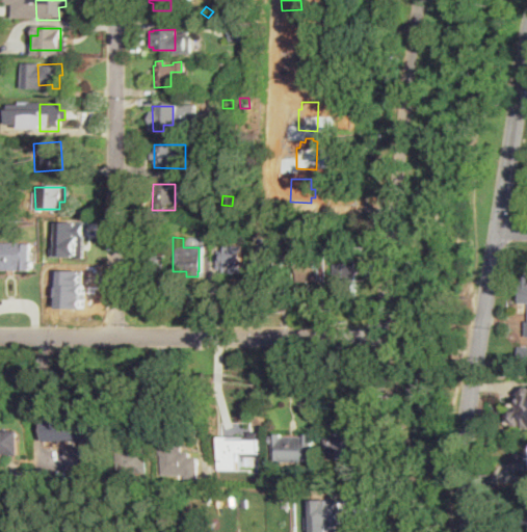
[(0,242),(26,242),(27,268),(16,268),(16,263),(0,263),(0,242)]
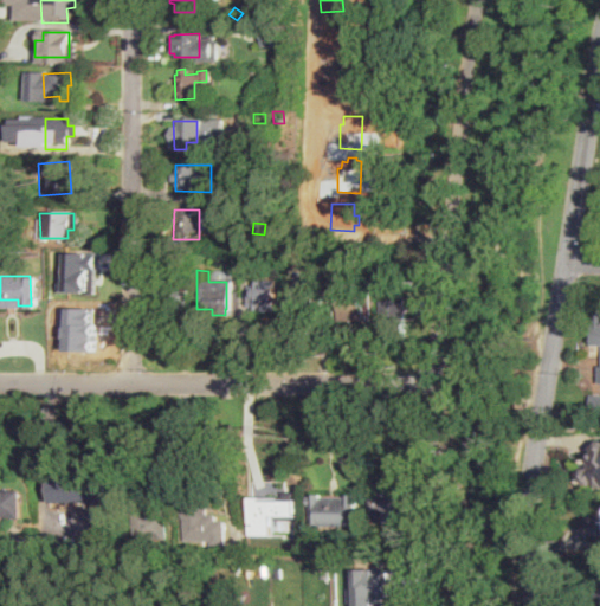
[(408,276),(408,287),(399,287),(400,276),(408,276)]
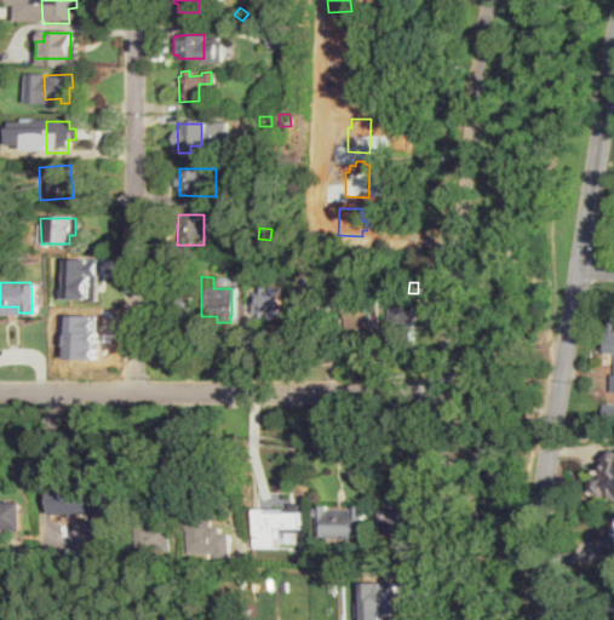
[(102,293),(101,309),(86,309),(86,311),(70,311),(70,309),(58,309),(58,283),(80,283),(80,287),(93,288),(93,293),(102,293)]
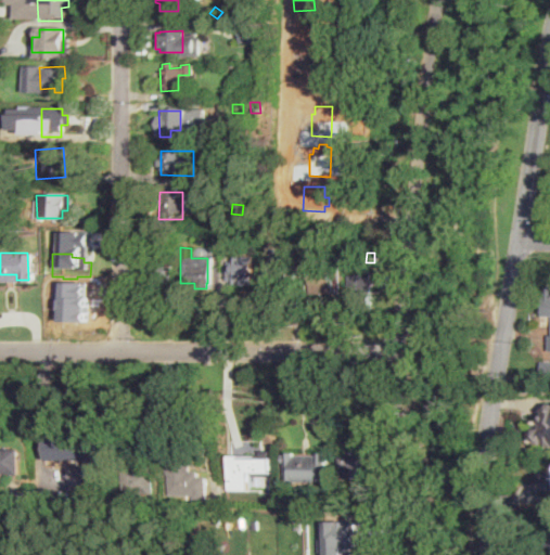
[(248,257),(248,285),(228,285),(228,282),(225,282),(225,274),(227,274),(227,257),(248,257)]
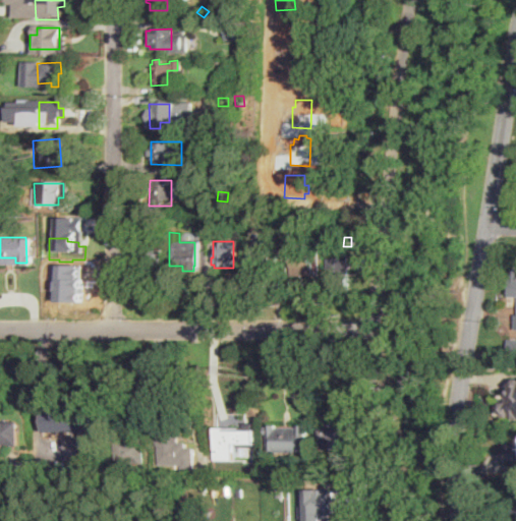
[(288,277),(288,248),(316,248),(316,272),(309,272),(309,277),(288,277)]
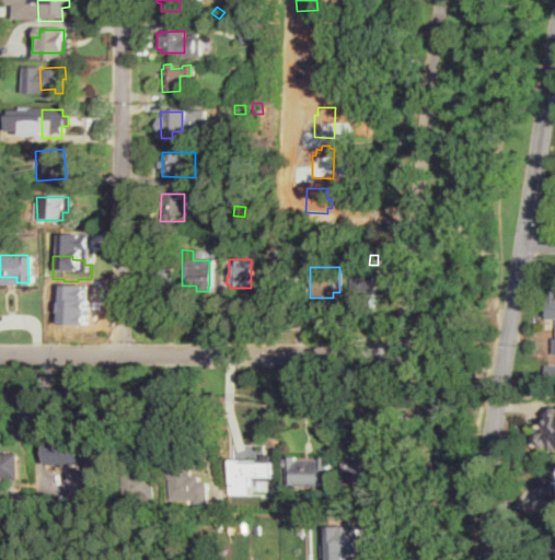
[(371,277),(371,282),(373,282),(373,289),(370,289),(370,312),(365,312),(365,314),(358,314),(358,311),(347,311),(346,277),(371,277)]
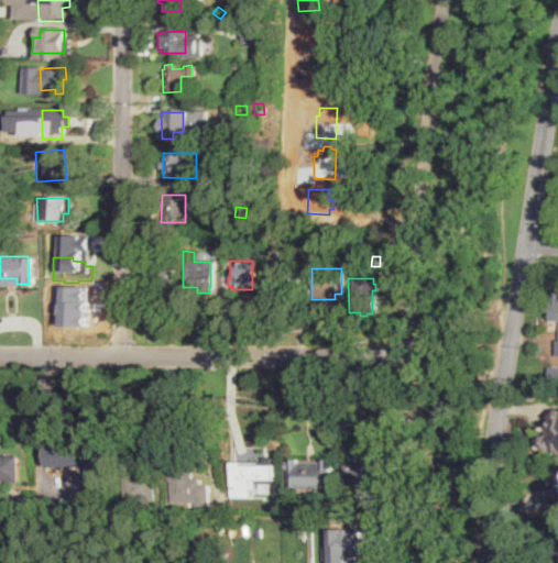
[(557,355),(554,355),(554,340),(556,340),(557,321),(546,321),(546,316),(547,316),(548,302),(549,302),(549,291),(557,291),(557,355)]
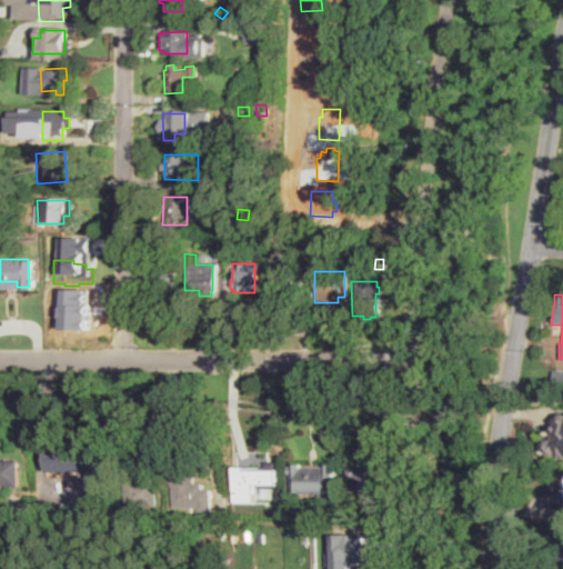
[(562,371),(562,387),(549,387),(550,371),(562,371)]
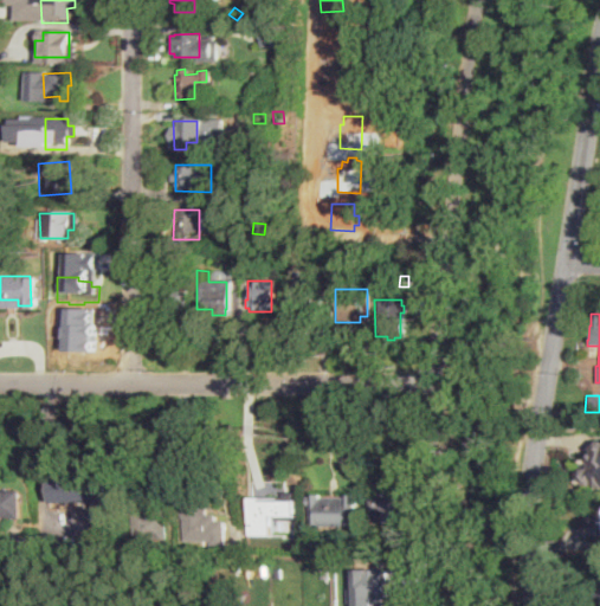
[(599,463),(599,488),(592,488),(592,482),(586,482),(586,469),(592,469),(592,463),(599,463)]
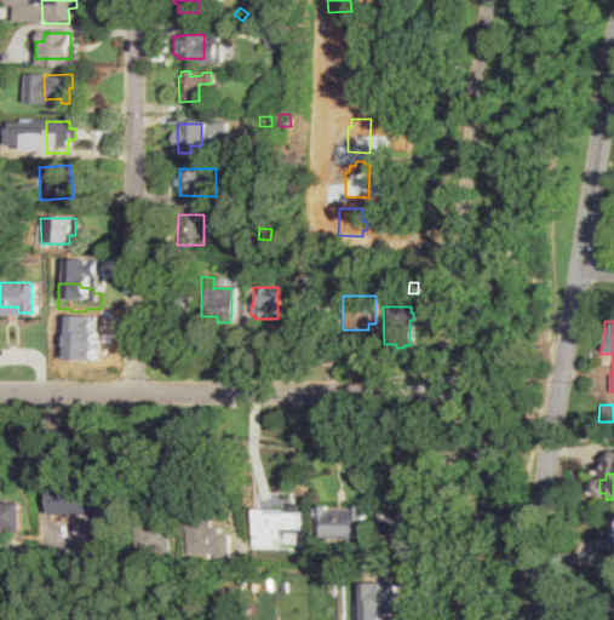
[(82,482),(82,489),(96,488),(96,483),(105,483),(105,488),(128,488),(128,514),(50,514),(50,488),(63,488),(63,482),(82,482)]
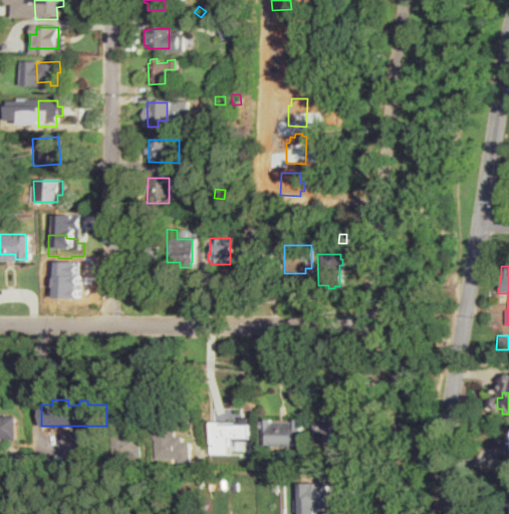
[(227,414),(227,418),(234,418),(234,426),(238,426),(238,434),(221,434),(221,439),(215,439),(215,434),(212,434),(213,418),(221,418),(221,414),(227,414)]
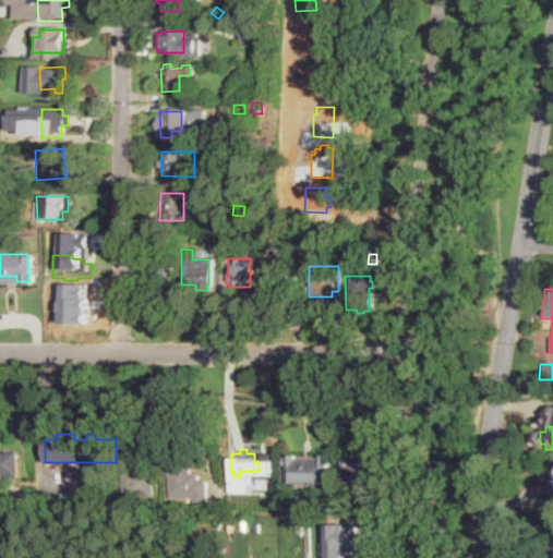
[(0,451),(16,451),(16,476),(0,476),(0,451)]
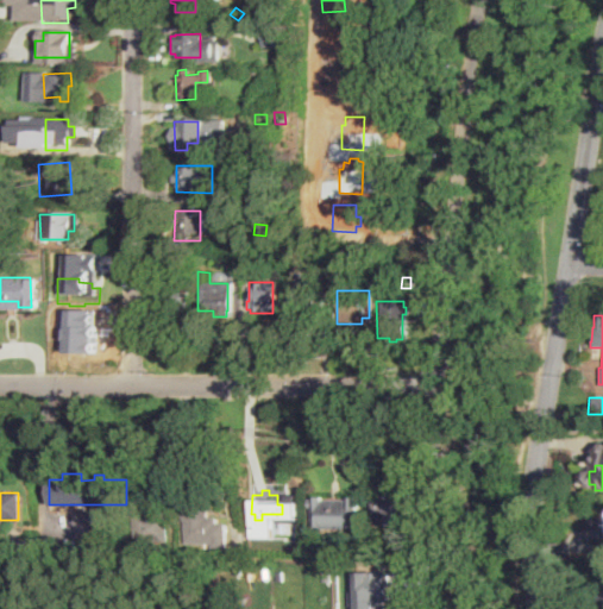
[(400,494),(400,516),(369,515),(369,497),(393,498),(393,494),(400,494)]
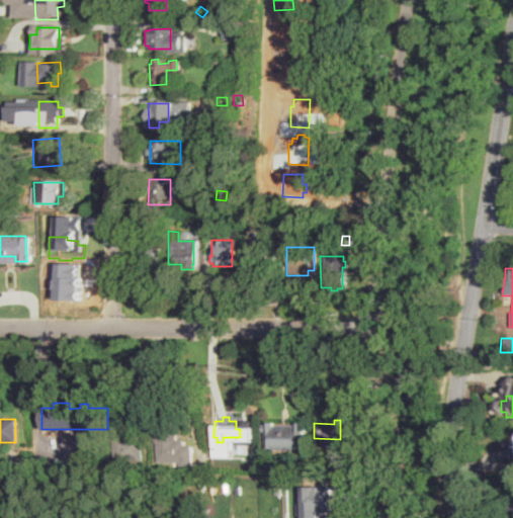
[(301,422),(301,425),(304,425),(304,432),(300,431),(300,450),(262,449),(263,432),(260,432),(260,423),(271,423),(271,426),(292,426),(292,422),(301,422)]
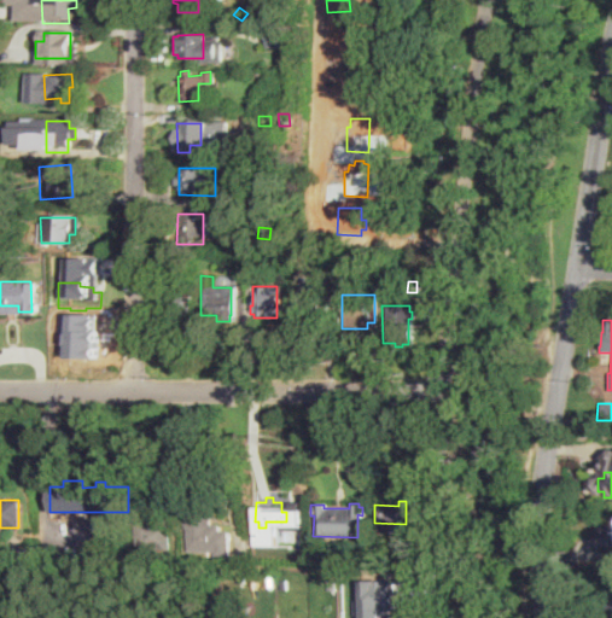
[(611,538),(611,540),(611,546),(601,546),(601,537),(598,537),(599,531),(601,531),(601,513),(611,513),(611,538)]
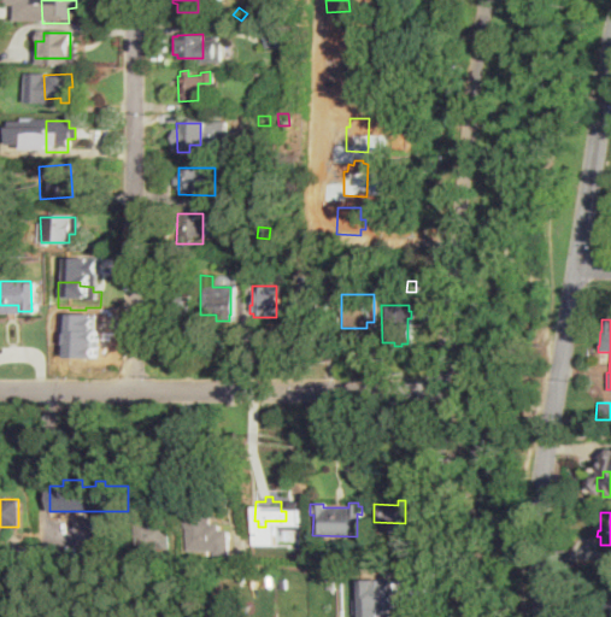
[(168,522),(168,548),(133,548),(134,522),(168,522)]
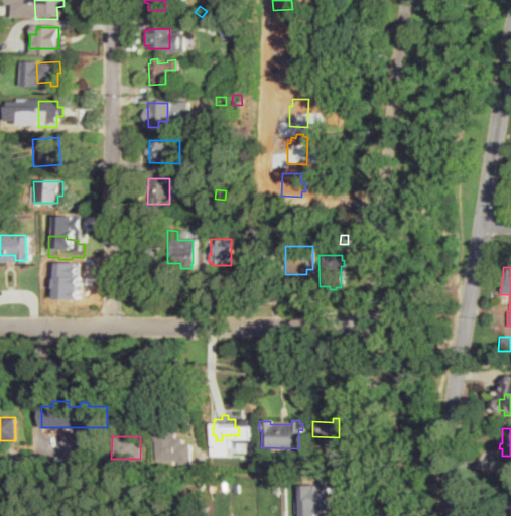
[(182,461),(154,461),(154,437),(183,438),(182,461)]
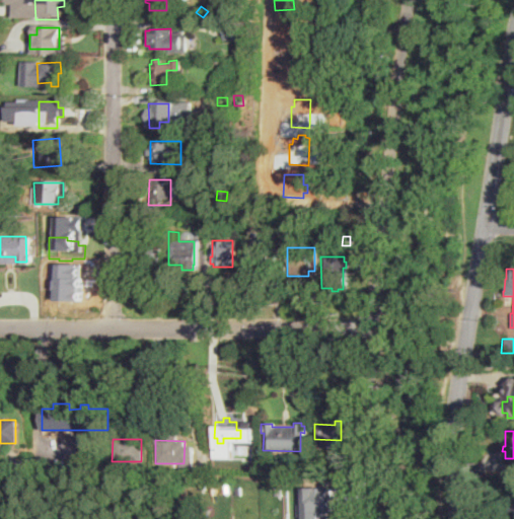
[(316,444),(316,451),(322,451),(322,461),(308,461),(308,444),(316,444)]
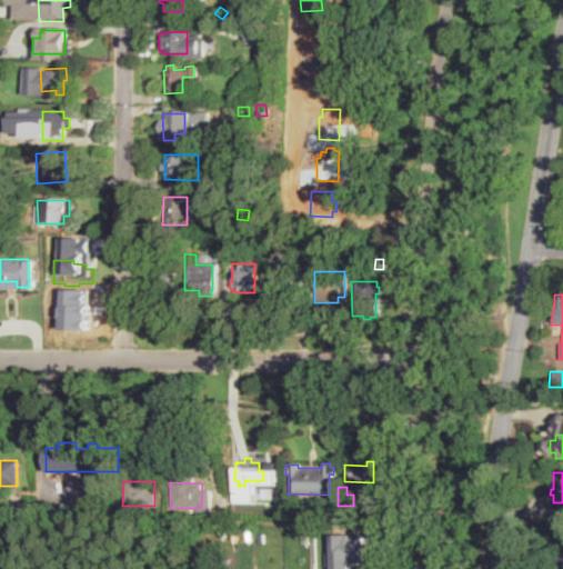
[(27,518),(10,518),(10,506),(27,506),(27,518)]
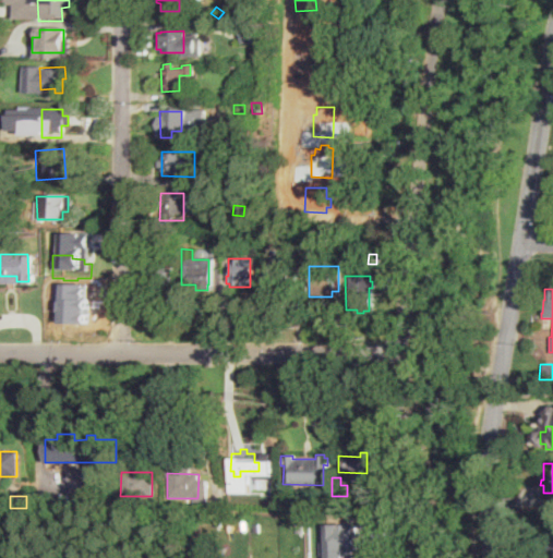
[(350,549),(350,557),(323,557),(323,555),(317,555),(317,541),(323,541),(323,523),(356,523),(356,549),(350,549)]
